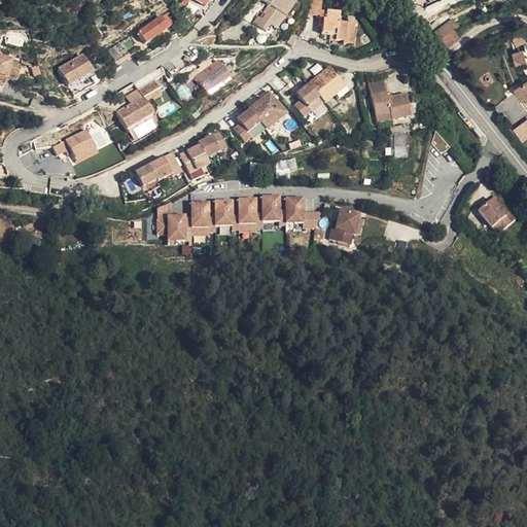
[(273,0),(259,0),(250,12),(255,16),(261,12),(272,3),(273,0)]
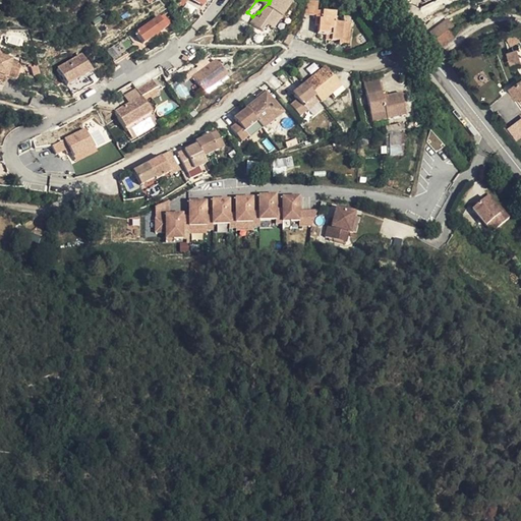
[(281,0),(270,0),(269,3),(258,12),(252,16),(258,20),(264,12),(267,14),(274,3),(278,5),(281,0)]
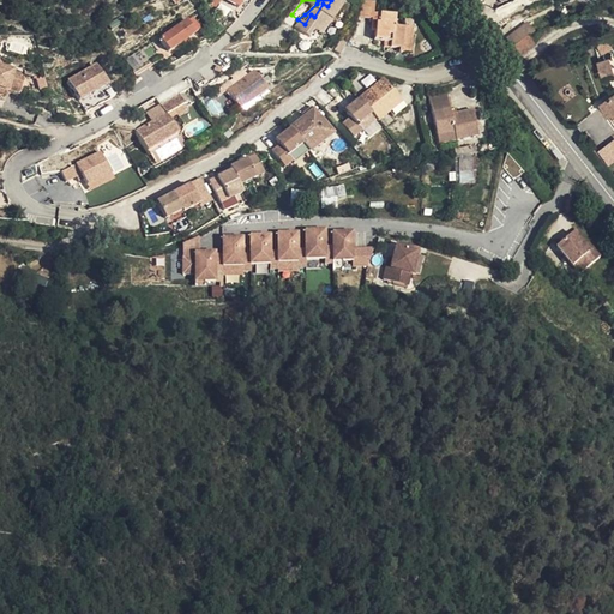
[(361,0),(359,14),(373,16),(373,26),(377,28),(377,37),(392,37),(393,43),(401,43),(405,43),(405,26),(405,16),(395,16),(395,5),(374,4),(373,0),(361,0)]
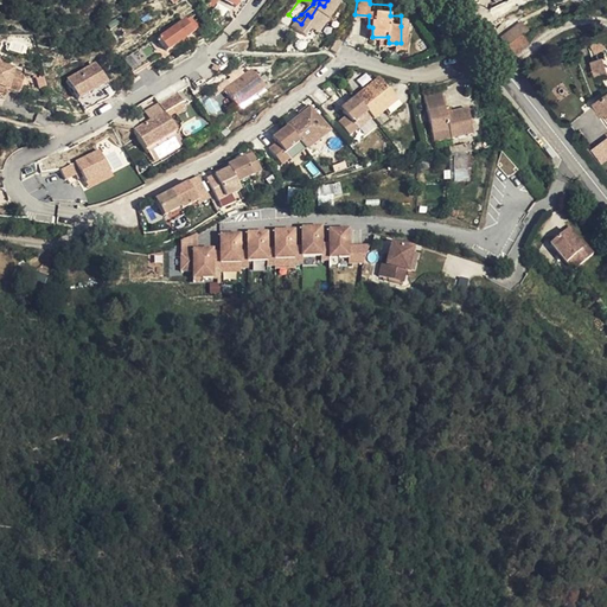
[(314,20),(324,6),(319,4),(311,17),(314,20)]
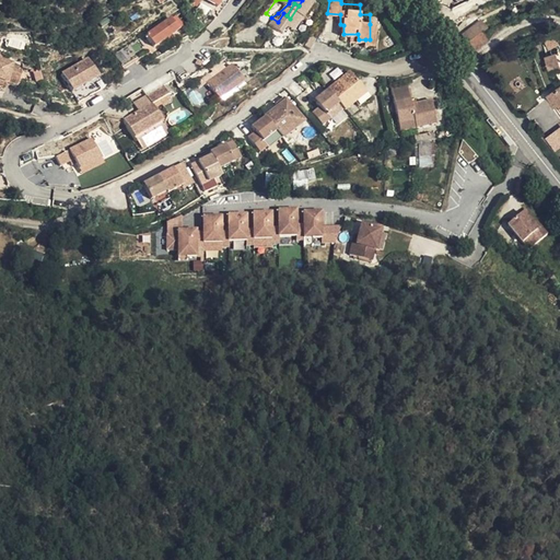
[(471,16),(478,24),(479,23),(482,20),(475,12),(471,16)]
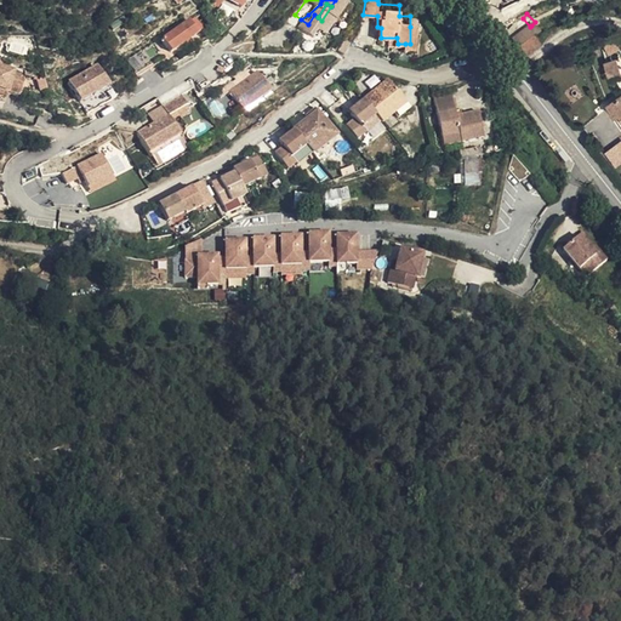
[(175,50),(203,29),(192,16),(164,35),(175,50)]
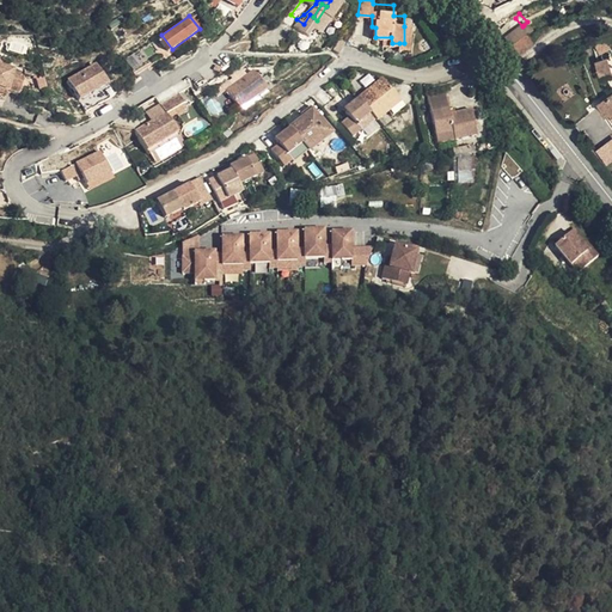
[(503,29),(510,37),(522,26),(515,18),(503,29)]
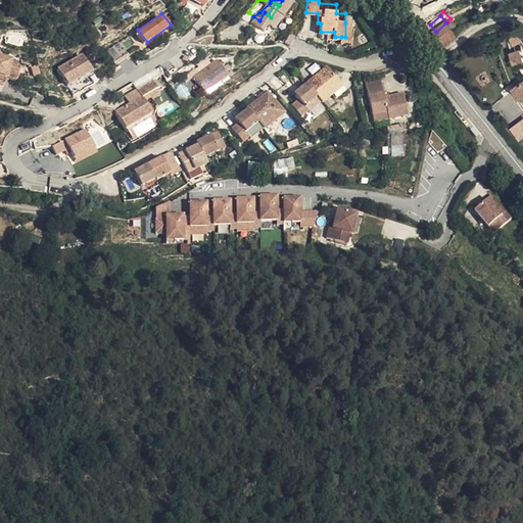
[(281,30),(287,34),(291,24),(292,21),(288,19),(281,30)]
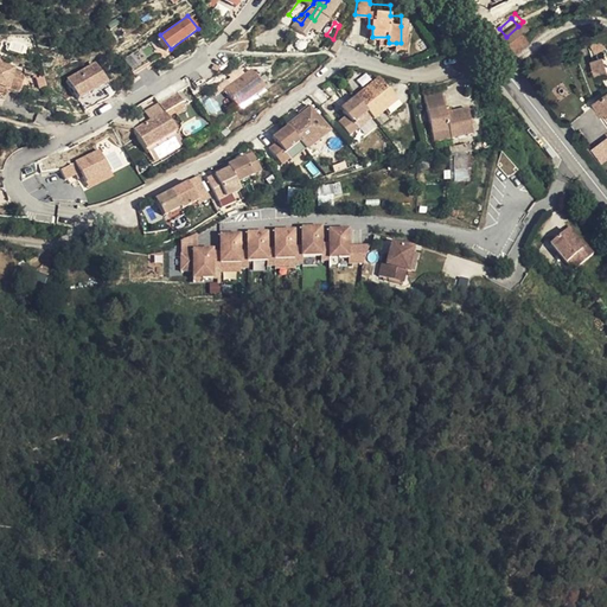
[(518,26),(506,37),(513,44),(524,32),(518,26)]
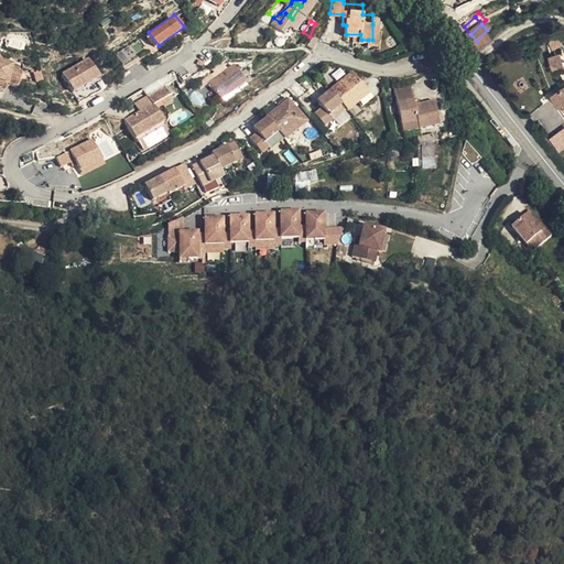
[(111,45),(120,61),(138,50),(128,34),(111,45)]
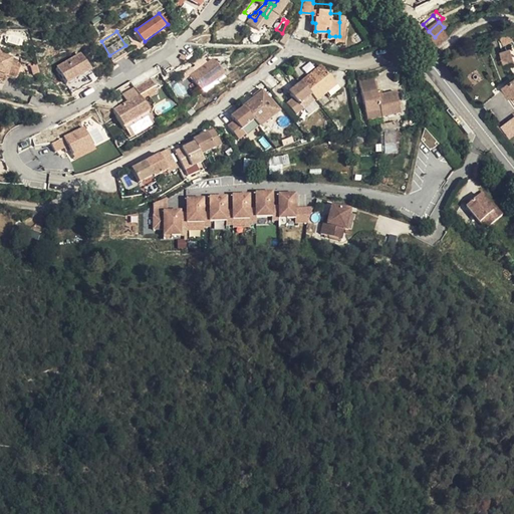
[(54,58),(70,83),(94,69),(79,43),(54,58)]
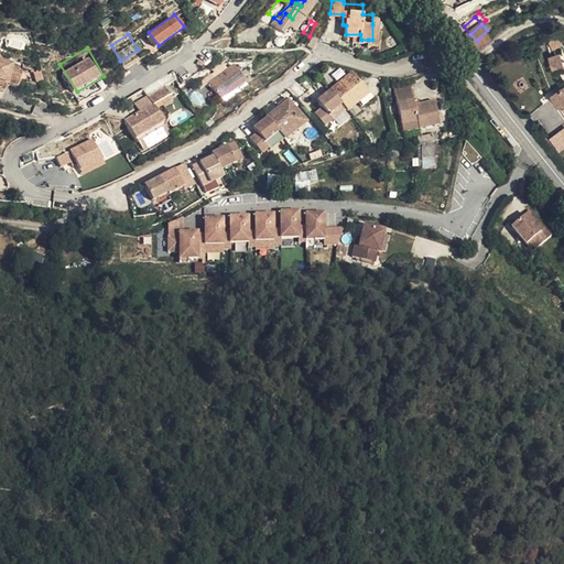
[(20,77),(23,65),(20,64),(21,58),(22,55),(0,49),(0,71),(8,73),(20,77)]
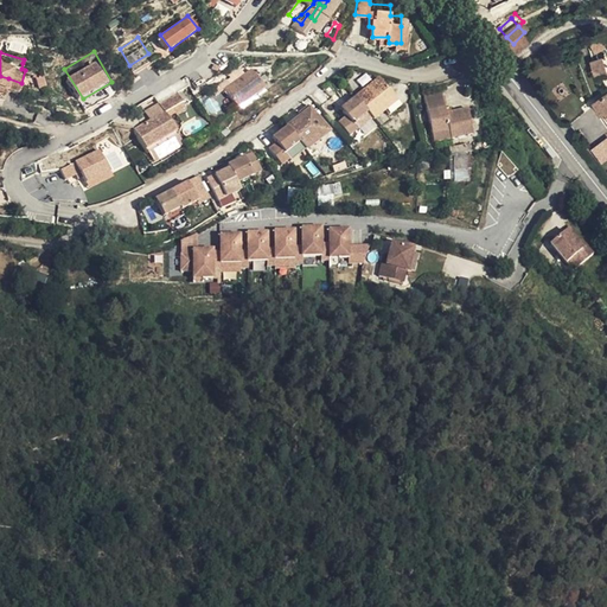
[(590,64),(594,77),(605,74),(601,59),(590,64)]
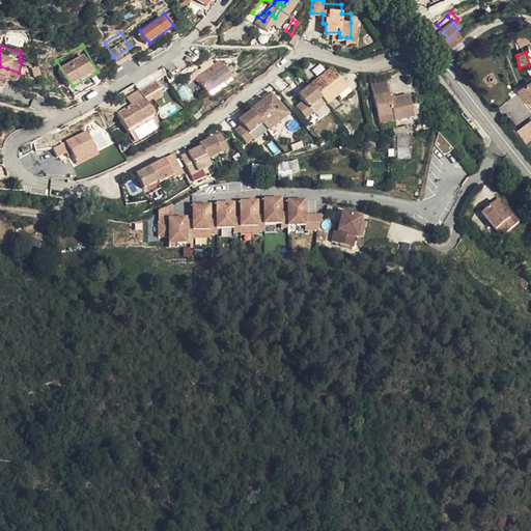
[(222,60),(198,78),(210,92),(232,76),(222,60)]
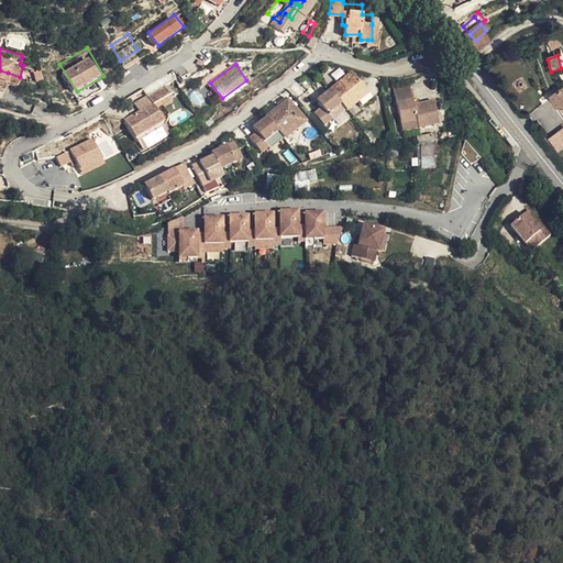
[(356,101),(368,92),(351,69),(329,86),(340,100),(346,109),(356,101)]
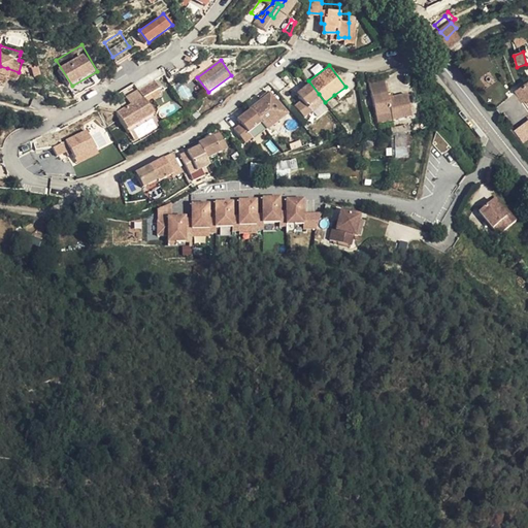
[(138,89),(143,96),(158,86),(155,78),(138,89)]
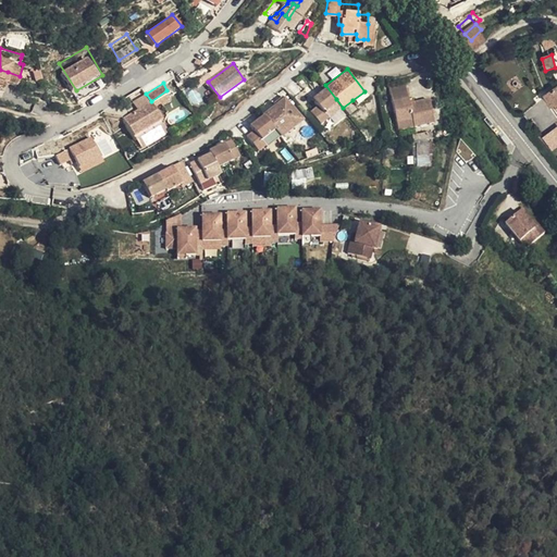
[(390,87),(394,109),(406,84),(406,83),(390,87)]
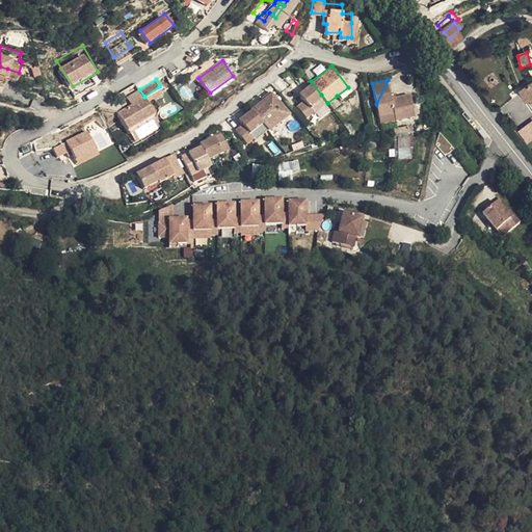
[(388,80),(376,104),(379,117),(392,115),(395,122),(413,117),(408,95),(392,98),(388,80)]
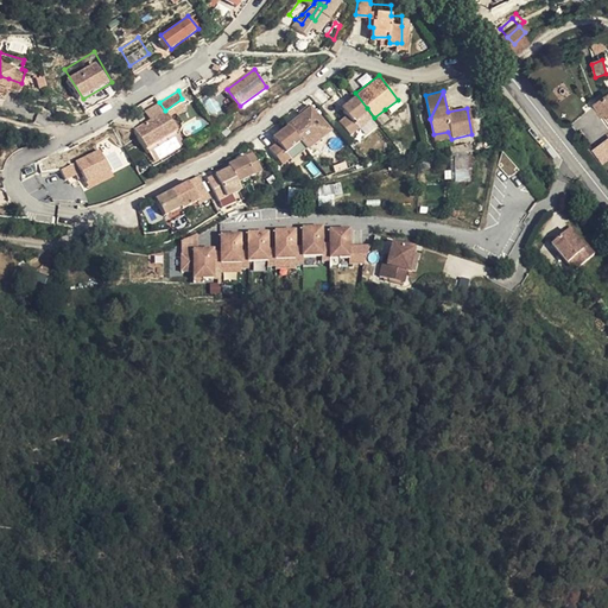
[(367,108),(355,93),(347,100),(349,105),(342,109),(346,114),(339,120),(349,133),(359,126),(354,120),(367,108)]
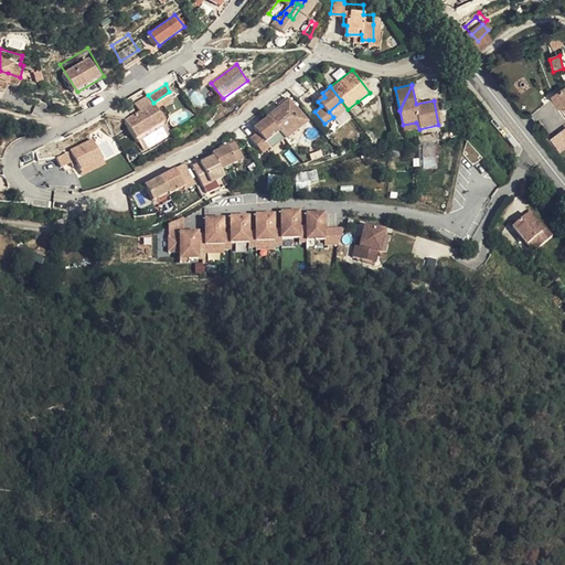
[(564,88),(552,98),(561,109),(564,106),(564,107),(564,88)]
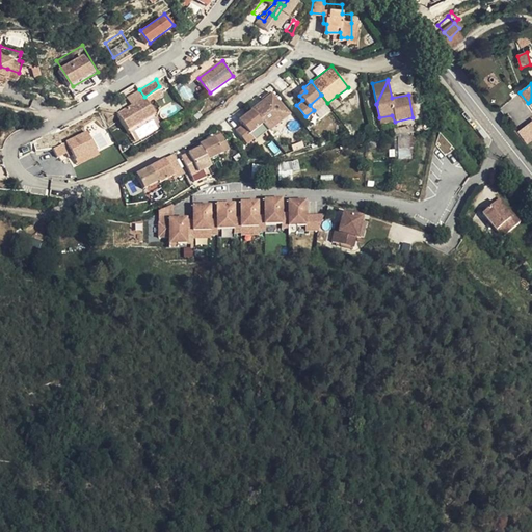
[(351,92),(348,87),(337,96),(341,100),(351,92)]
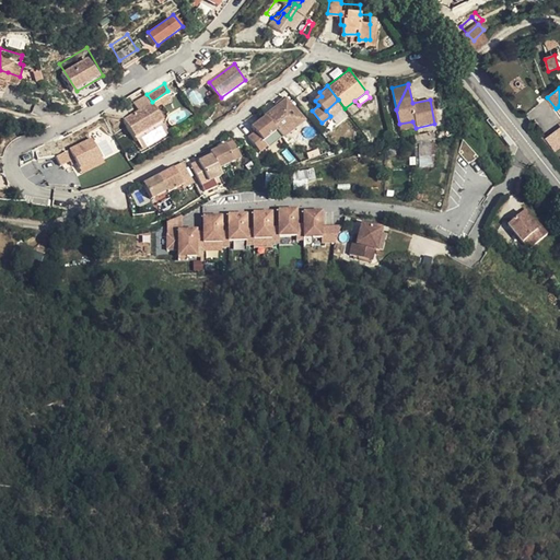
[(147,94),(135,102),(140,109),(152,102),(147,94)]
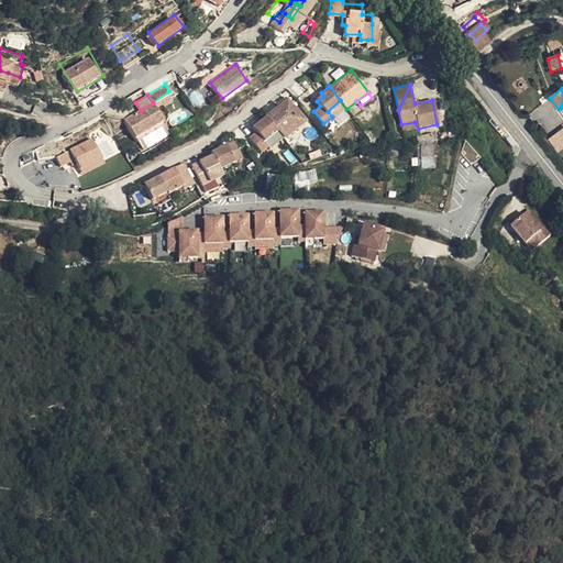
[(283,111),(290,103),(286,98),(277,105),(279,107),(283,111)]
